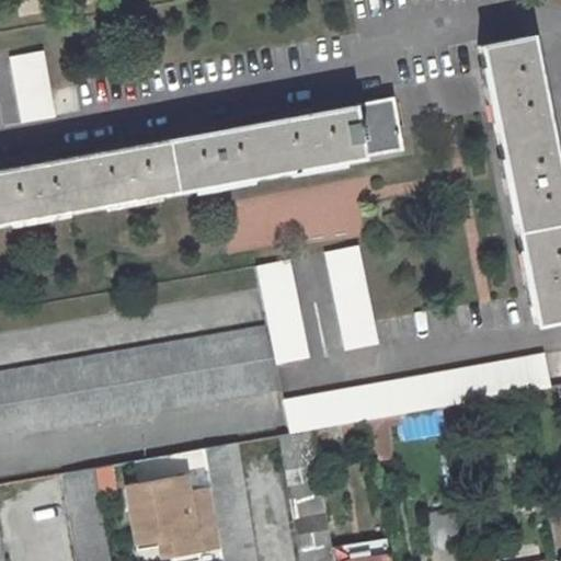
[(560,203),(527,35),(477,45),(533,323),(560,318),(560,203)]
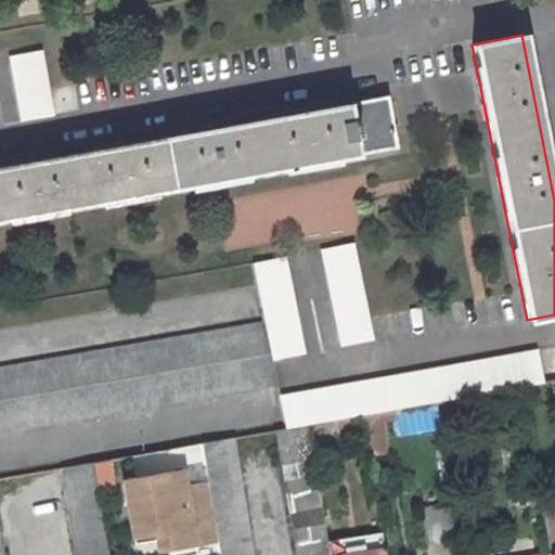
[(22,121),(54,115),(42,50),(9,55),(22,121)]
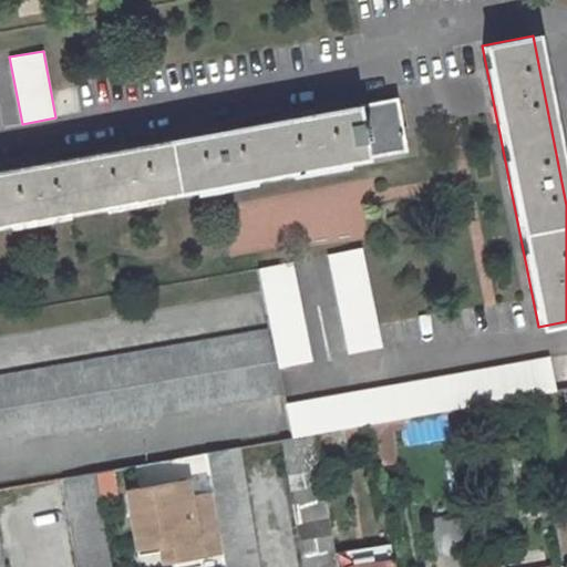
[(0,223),(366,157),(403,150),(394,99),(259,123),(0,169),(0,223)]
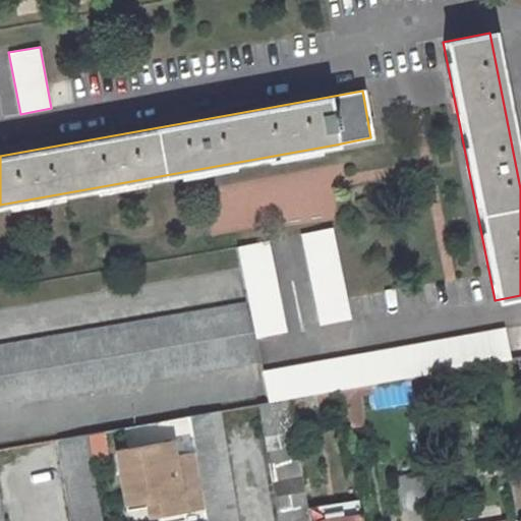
[(321,326),(350,319),(332,228),(301,234),(321,326)]
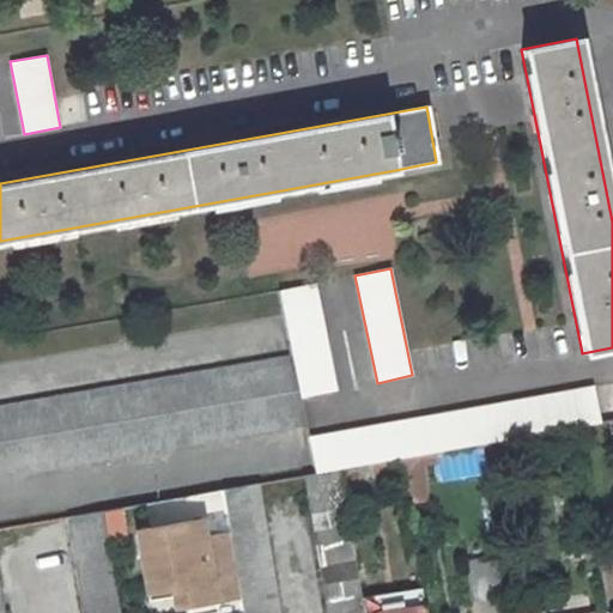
[(301,399),(335,390),(314,284),(279,290),(292,356),(301,399)]
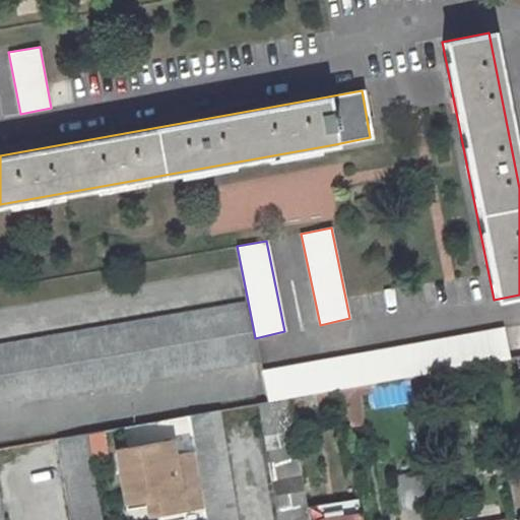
[(255,338),(248,302),(0,344),(0,405),(259,361),(255,338)]
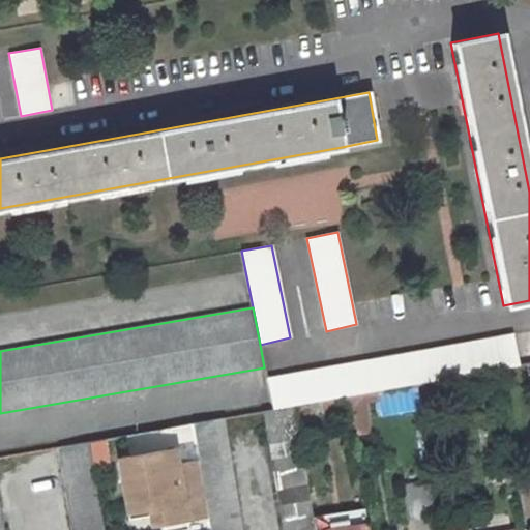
[(519,365),(513,334),(266,379),(272,409),(294,406),(315,402),(331,399),(345,396),(375,391),(441,379),(472,374),(498,370),(519,365)]
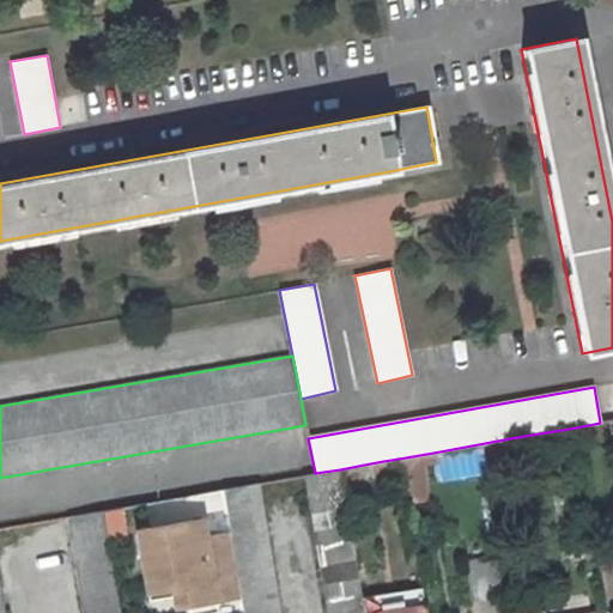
[(547,443),(577,438),(576,428),(546,432),(547,443)]
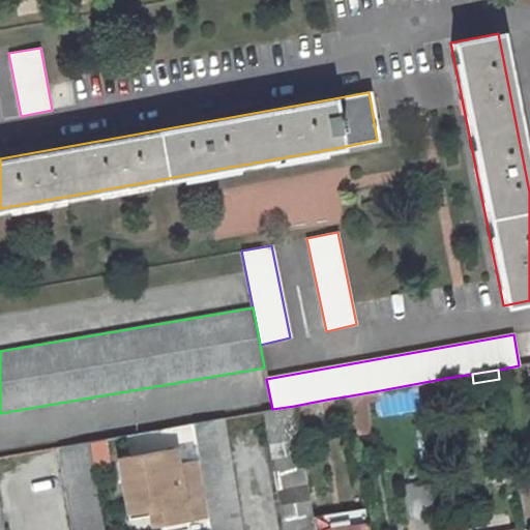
[(473,383),(472,374),(441,379),(443,389),(473,383)]
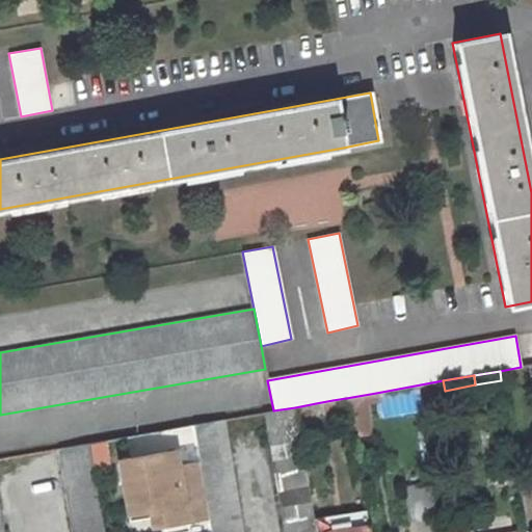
[(376,393),(346,398),(349,415),(366,413),(365,403),(377,402),(376,393)]
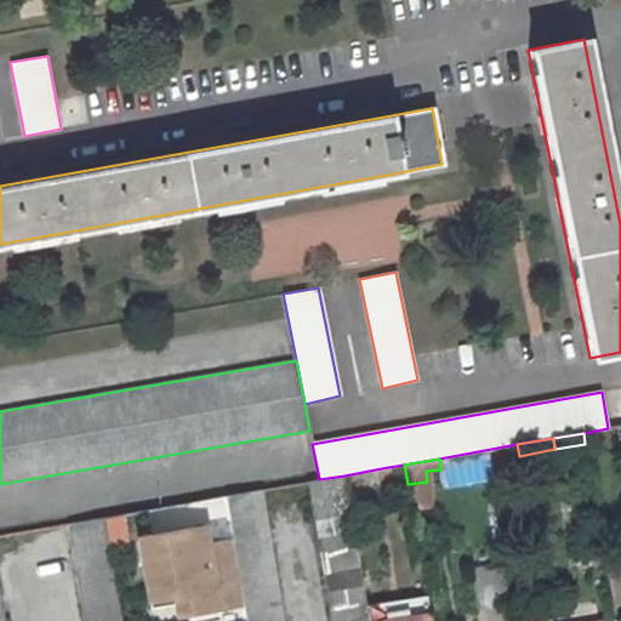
[(392,486),(408,484),(404,465),(388,467),(392,486)]
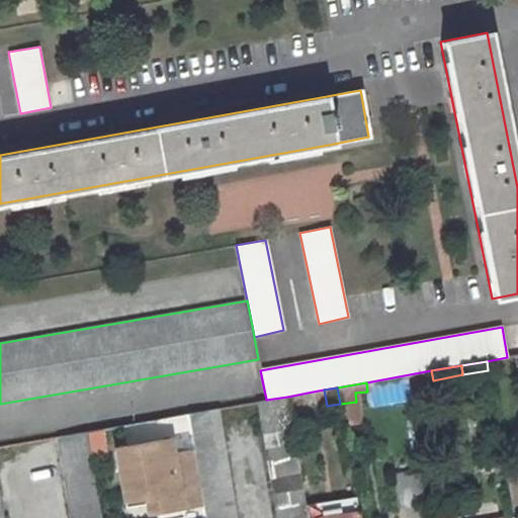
[(324,390),(308,393),(311,409),(327,406),(324,390)]
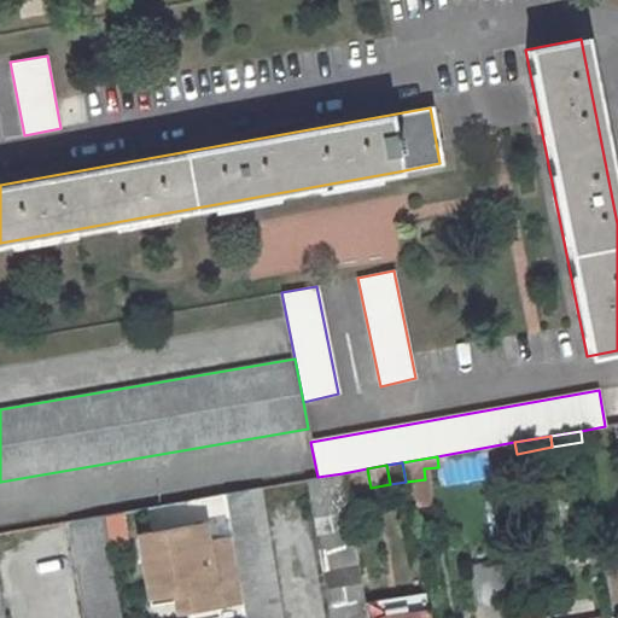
[(343,473),(347,493),(371,489),(371,488),(367,468),(343,473)]
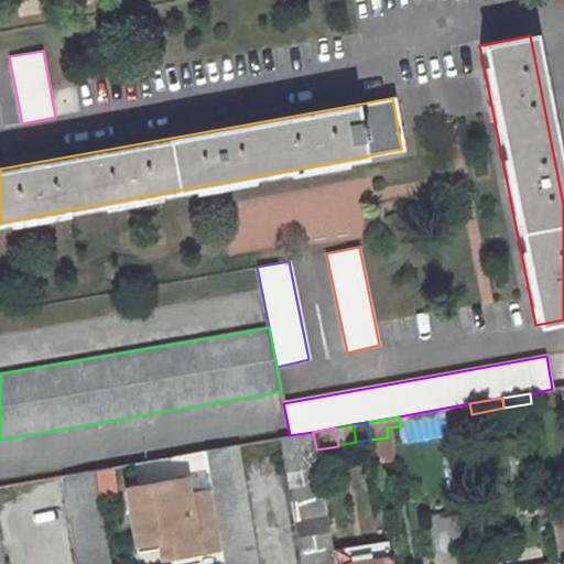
[(316,449),(313,432),(290,435),(280,437),(301,563),(335,563),(333,551),(316,449)]
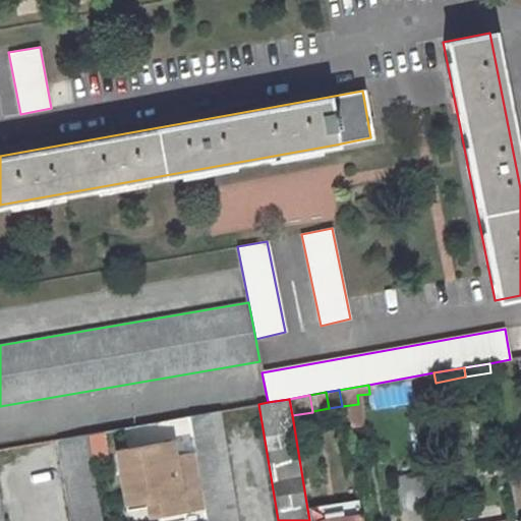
[(360,424),(358,404),(342,406),(345,427),(360,424)]
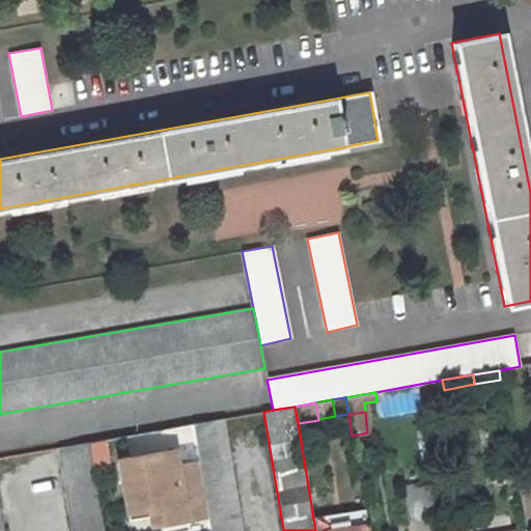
[(210,530),(241,530),(223,419),(193,424),(210,530)]
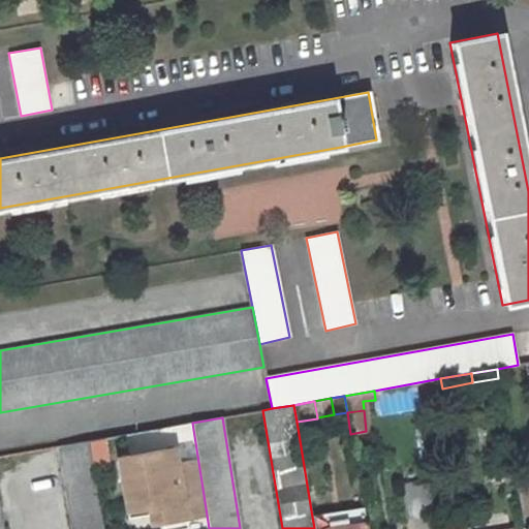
[(107,465),(103,438),(88,441),(93,468),(107,465)]
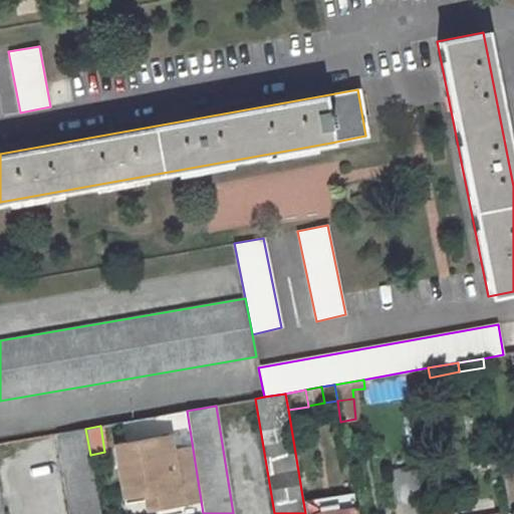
[(70,513),(99,513),(90,455),(85,429),(57,433),(70,513)]
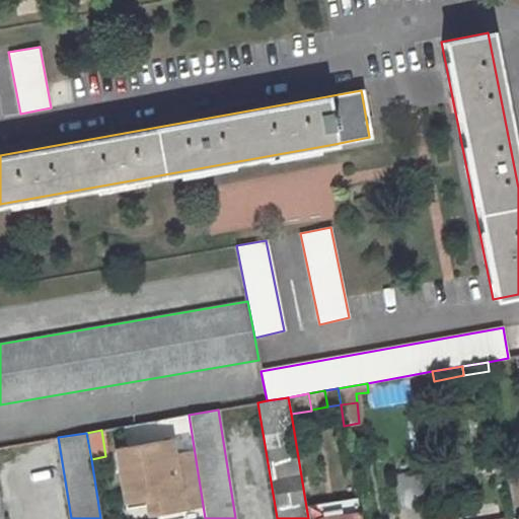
[(202,506),(193,453),(172,456),(170,440),(115,449),(124,502),(156,497),(159,512),(181,509),(202,506)]
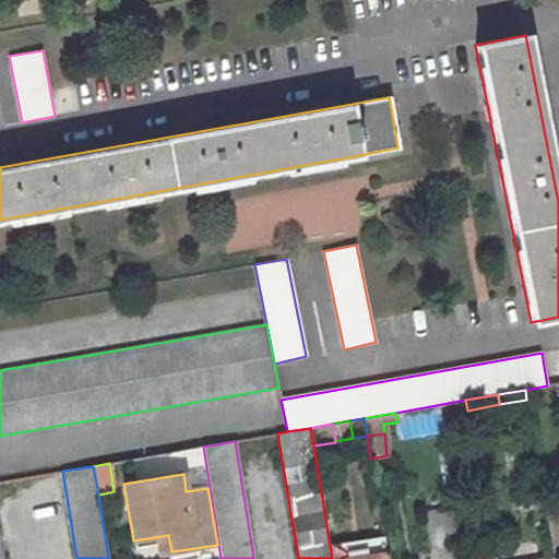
[(558,498),(544,501),(554,557),(558,556),(558,498)]
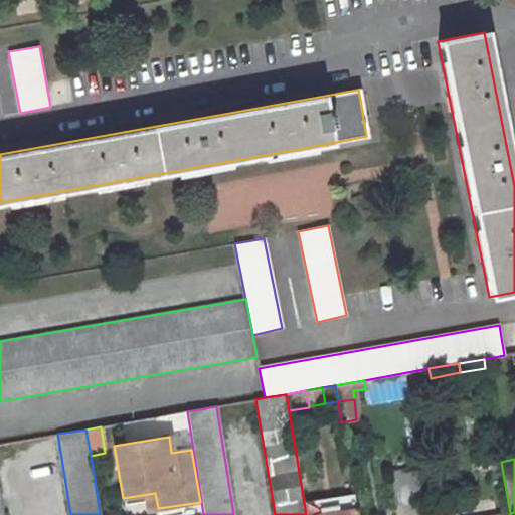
[(415,468),(391,471),(396,505),(420,501),(415,468)]
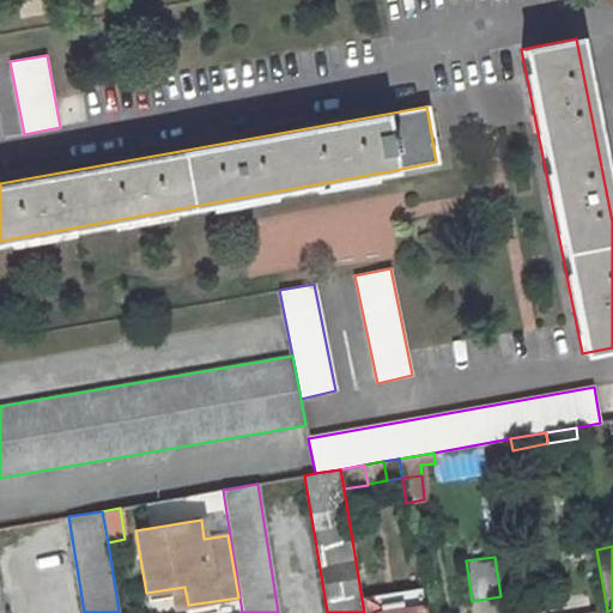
[(188,605),(184,587),(146,593),(147,601),(173,596),(175,607),(188,605)]
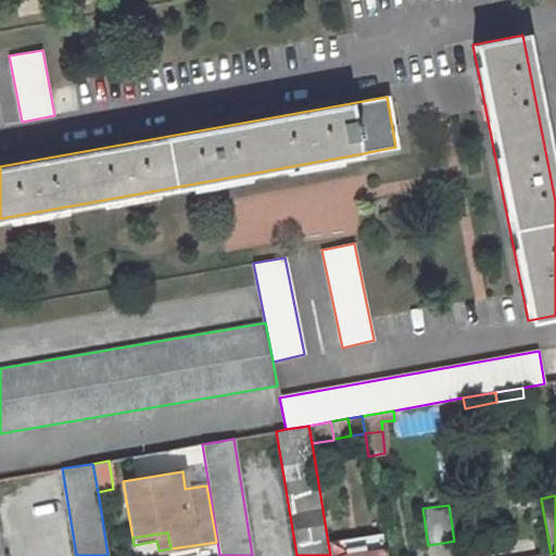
[(330,555),(353,555),(384,551),(381,534),(328,543),(330,555)]
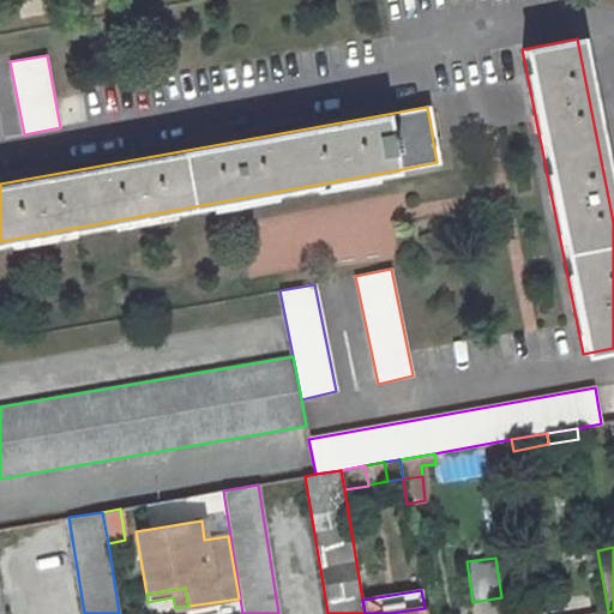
[(217,613),(215,602),(188,606),(188,613),(217,613)]
